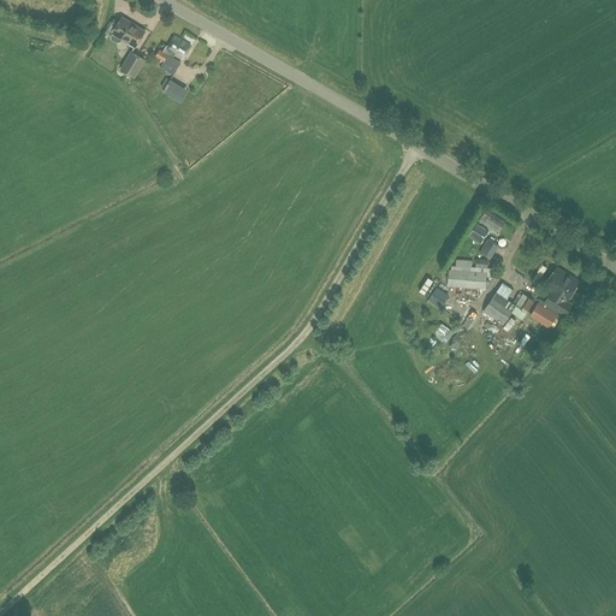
[(112,33),(111,36),(112,40),(117,42),(120,42),(122,39),(135,47),(144,31),(136,25),(135,27),(122,18),(123,18),(122,17),(112,33)]
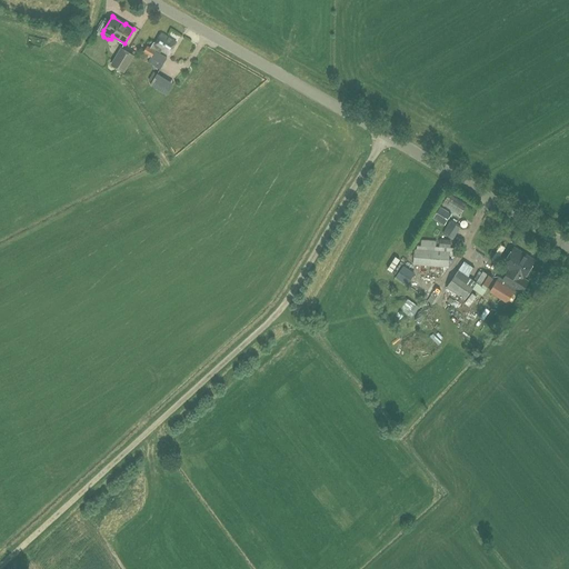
[(176,37),(178,32),(168,27),(166,31),(176,37)]
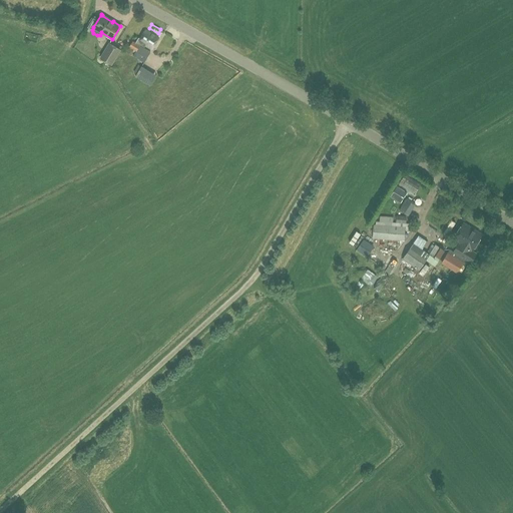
[(145,29),(139,39),(137,39),(135,43),(132,41),(129,47),(136,51),(133,56),(144,62),(150,52),(144,48),(144,46),(151,51),(159,37),(145,29)]
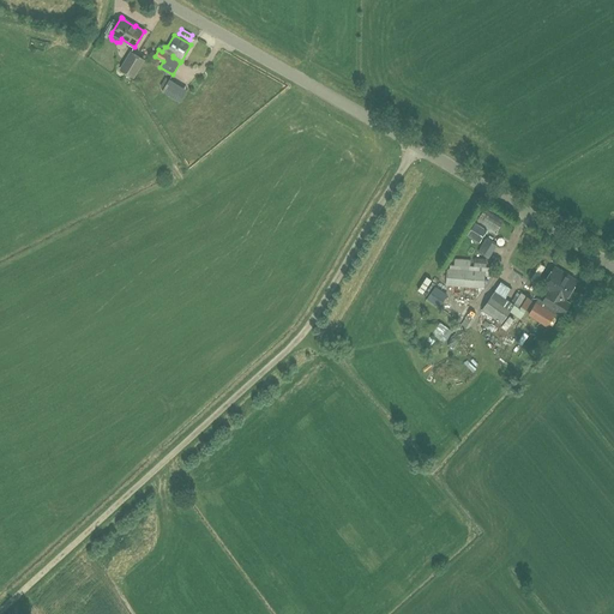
[(133,78),(145,59),(144,59),(145,55),(139,52),(138,55),(131,50),(119,70),(133,78)]
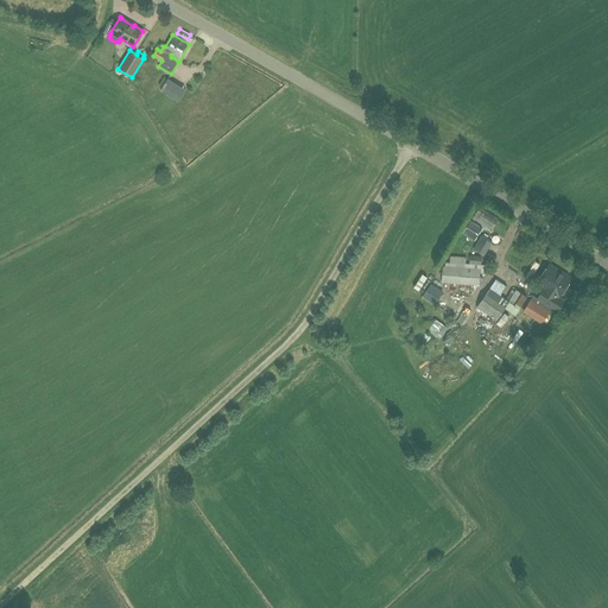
[(160,90),(178,101),(185,89),(168,78),(160,90)]
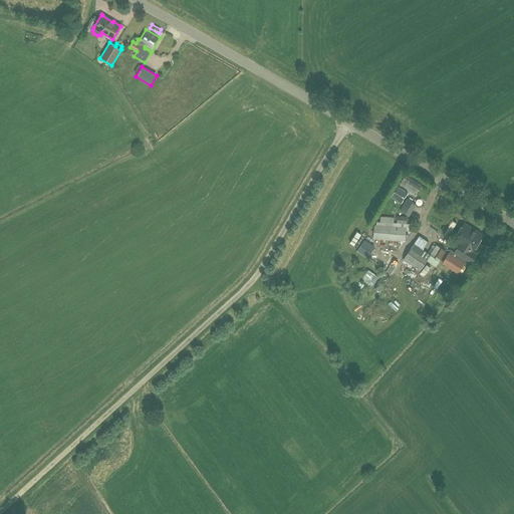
[(404,210),(409,201),(404,198),(399,208),(404,210)]
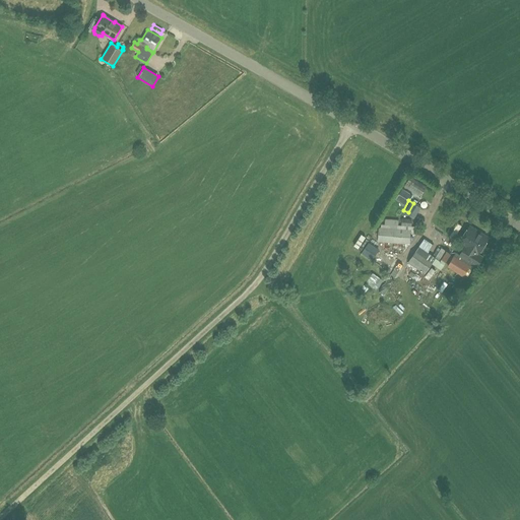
[(412,216),(419,206),(415,203),(408,214),(412,216)]
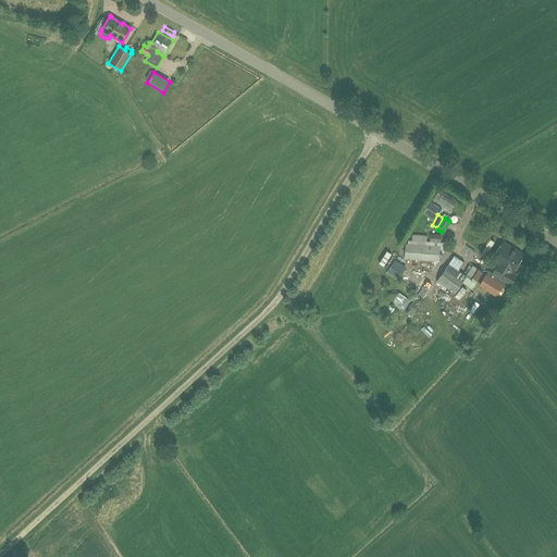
[(405,259),(440,261),(440,252),(444,252),(444,243),(441,243),(442,235),(430,234),(430,242),(426,242),(426,235),(412,234),(411,240),(408,240),(408,244),(406,244),(405,259)]
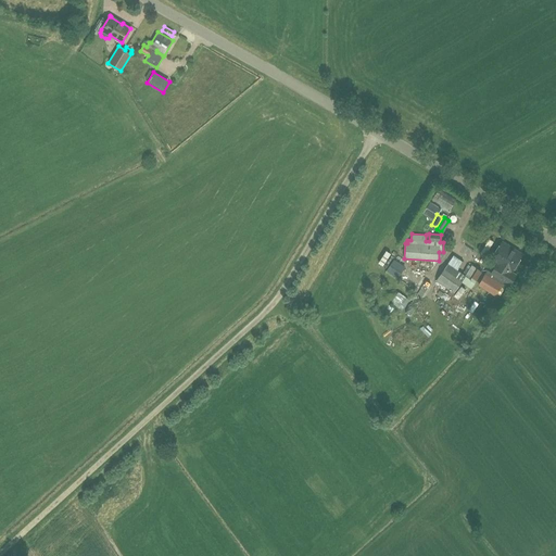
[(513,272),(523,254),(502,241),(490,260),(495,264),(491,273),(488,270),(478,285),(495,295),(504,281),(510,286),(517,275),(513,272)]
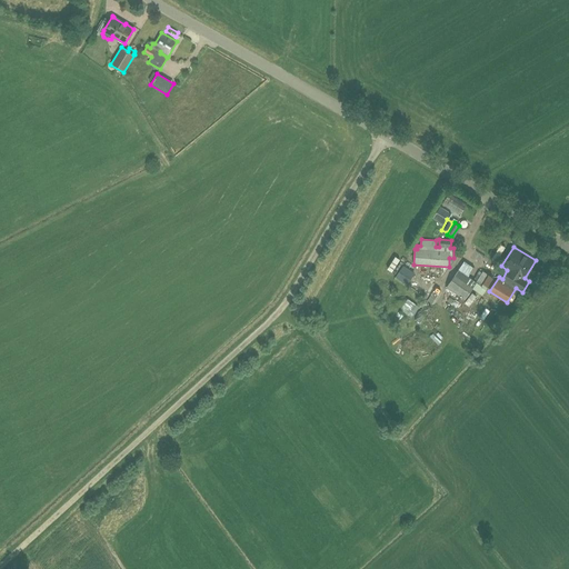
[(397,275),(403,277),(407,270),(400,268),(397,275)]
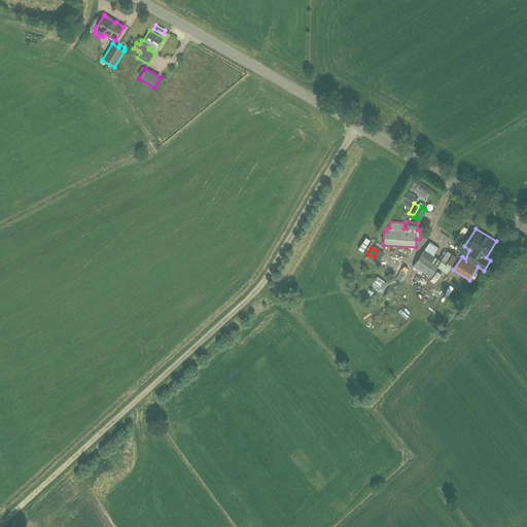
[(446,273),(456,257),(447,251),(441,260),(424,249),(413,267),(430,278),(437,268),(446,273)]
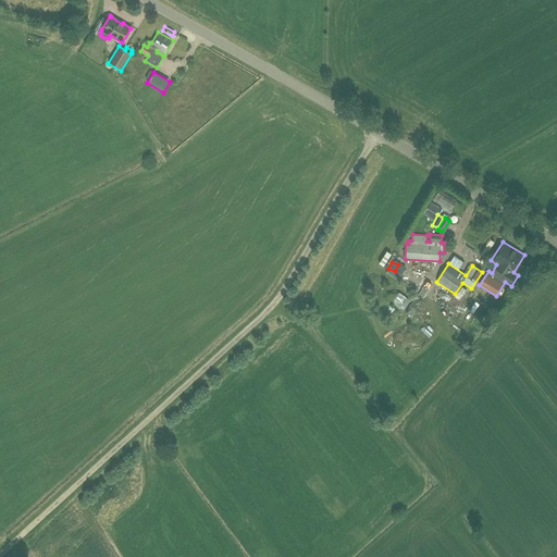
[(399,294),(392,304),(403,311),(410,301),(399,294)]
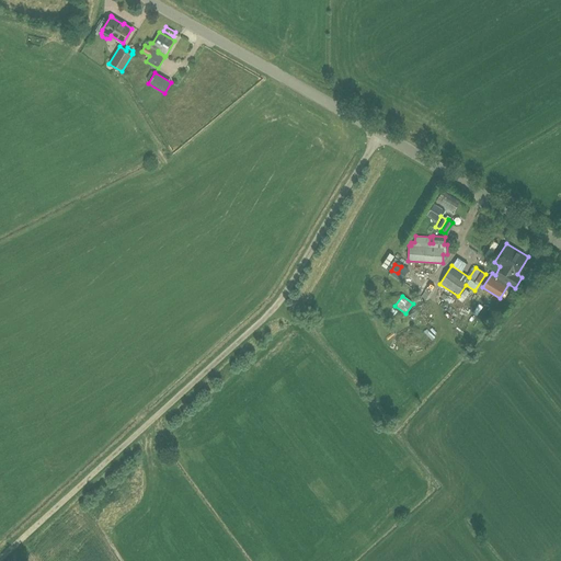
[(489,307),(494,323),(508,318),(504,306),(497,309),(495,305),(489,307)]
